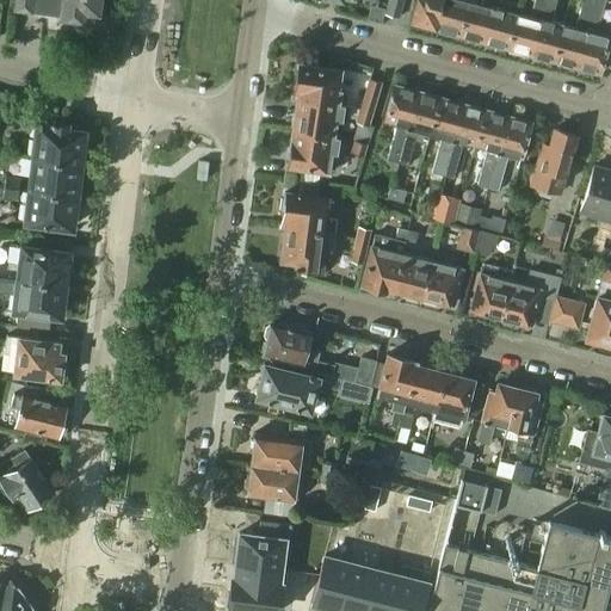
[(97,13),(98,0),(14,0),(13,12),(81,22),(82,12),(97,13)]
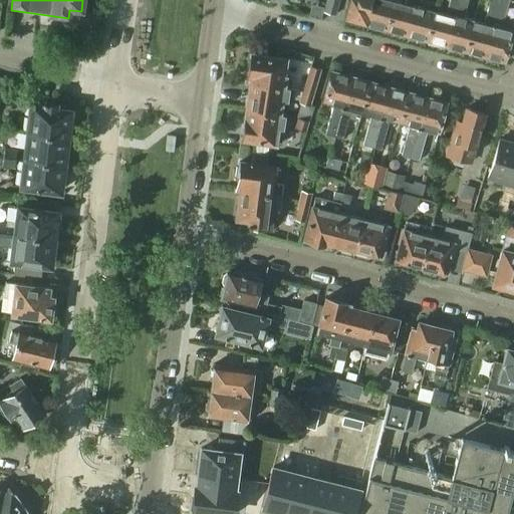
[(326,0),(323,13),(335,16),(339,0),(326,0)]
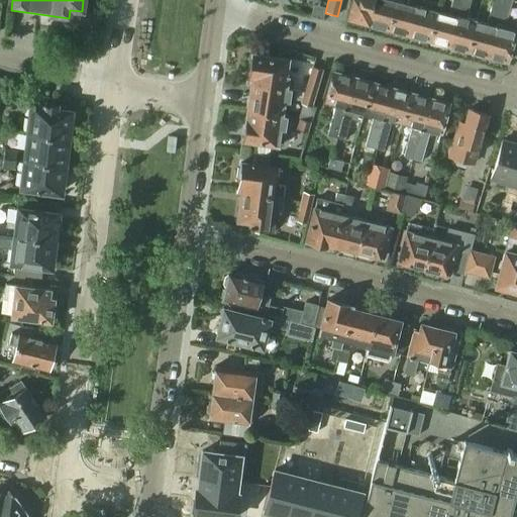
[(367,24),(373,0),(350,0),(346,18),(367,24)]
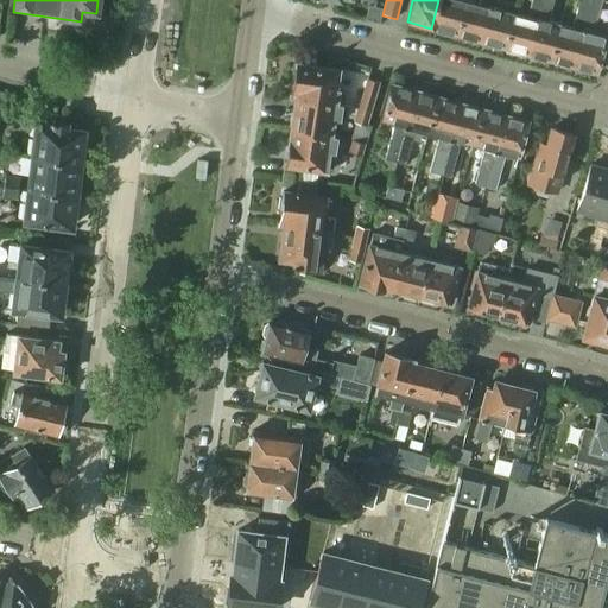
[(455,36),(464,2),(454,0),(438,0),(431,29),(455,36)]
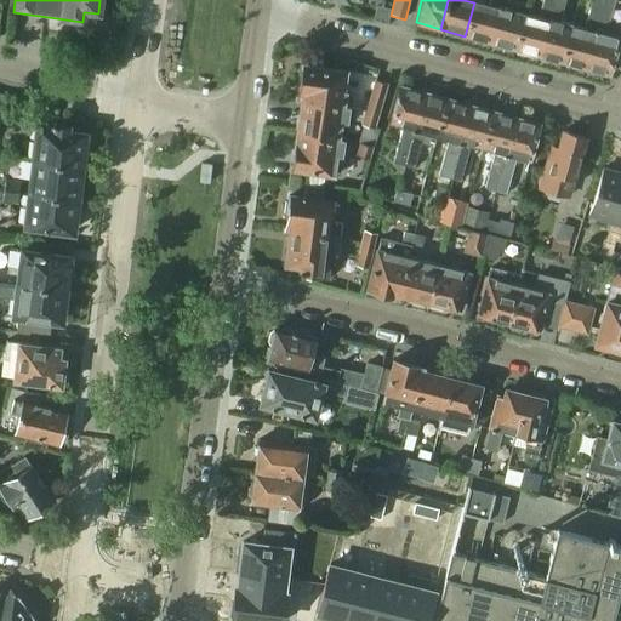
[(490,43),(501,0),(491,0),(489,7),(474,3),(465,36),(490,43)]
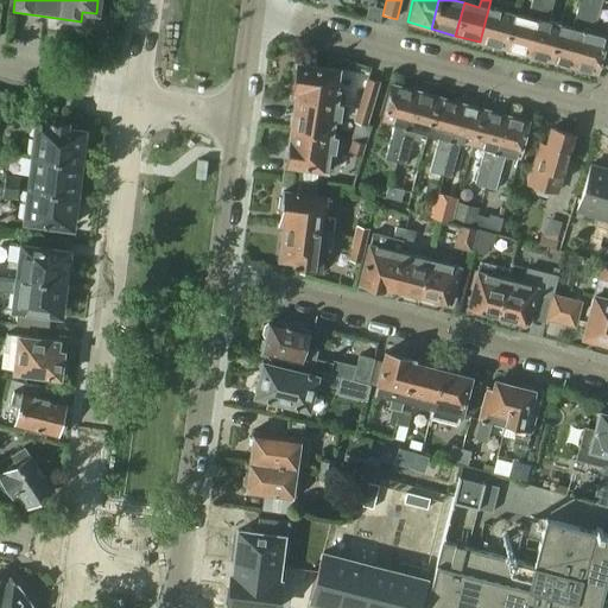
[(504,49),(512,16),(500,12),(502,0),(491,0),(480,42),(504,49)]
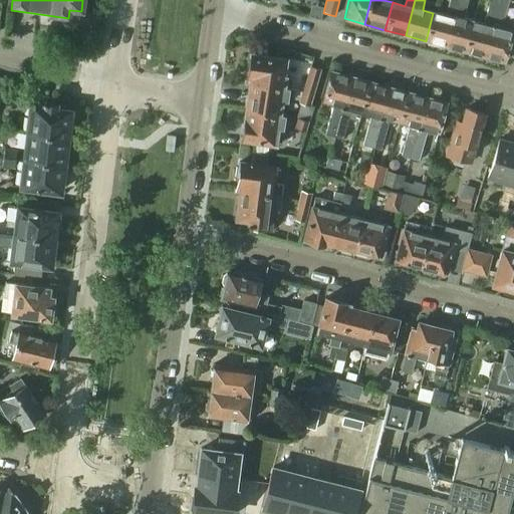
[(447,47),(459,0),(450,0),(446,17),(433,13),(426,41),(447,47)]
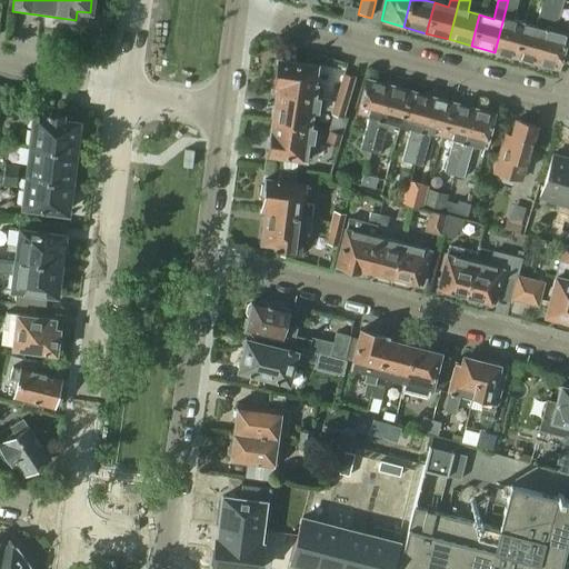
[(515,58),(523,25),(512,22),(518,0),(508,0),(495,52),(515,58)]
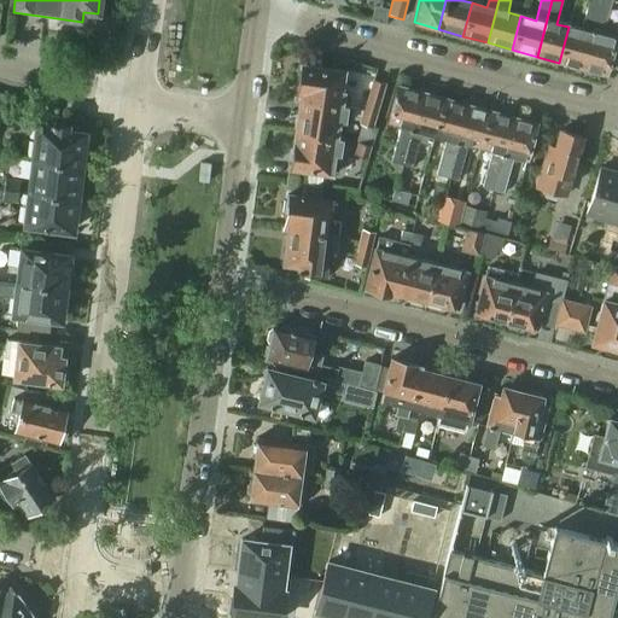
[(582,69),(600,0),(590,0),(582,30),(569,27),(559,63),(582,69)]
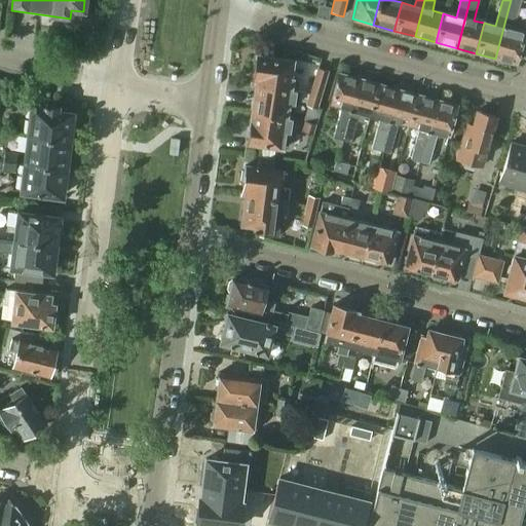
[(515,64),(524,34),(513,31),(522,1),(521,1),(521,0),(511,0),(495,59),(515,64)]
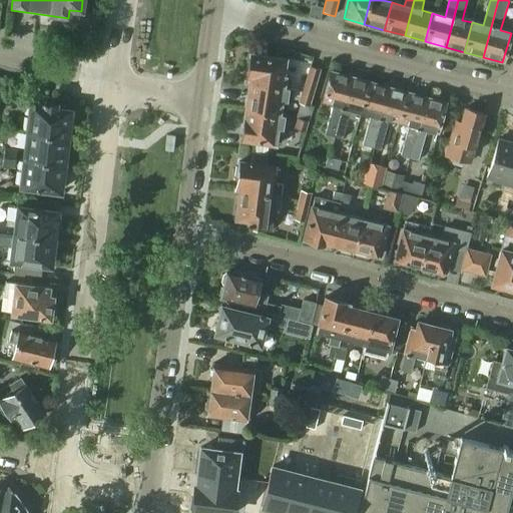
[(245,83),(249,84),(284,89),(286,76),(282,75),(285,60),(249,54),(245,83)]
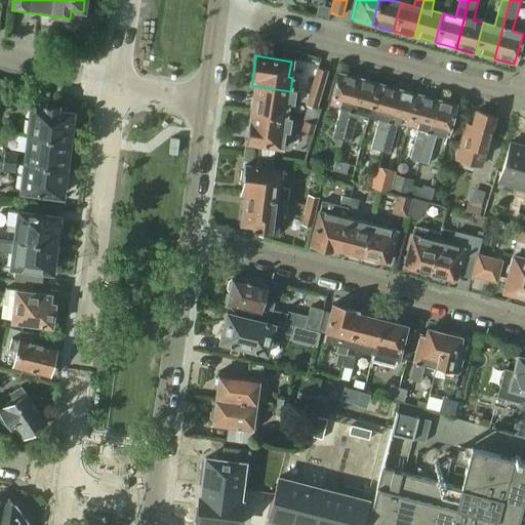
[(318,67),(309,95),(320,98),(328,70),(318,67)]
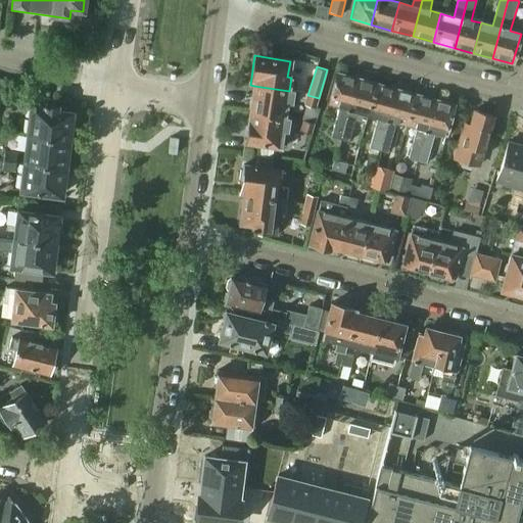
[(339,139),(357,79),(337,73),(328,103),(339,107),(331,137),(339,139)]
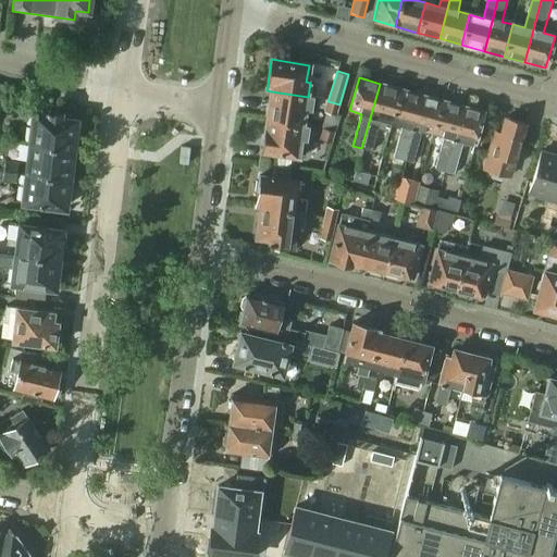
[(391,122),(399,89),(380,84),(361,148),(371,151),(381,119),(391,122)]
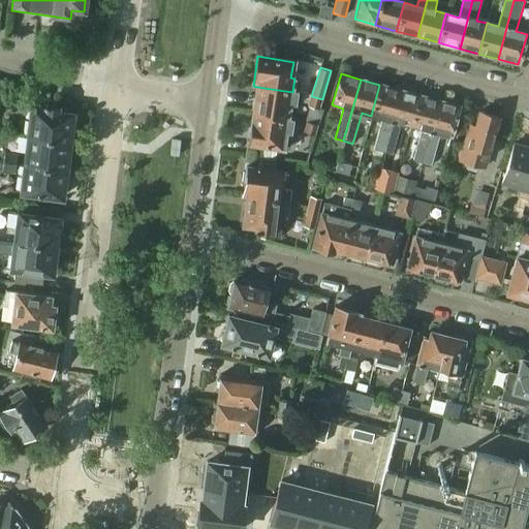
[(381,151),(399,90),(379,85),(371,116),(382,119),(374,149),(381,151)]
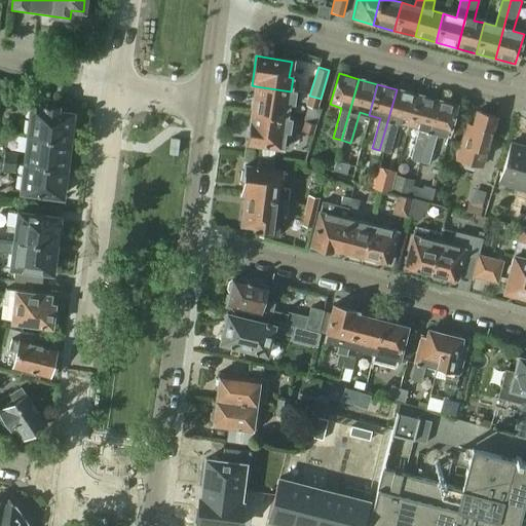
[(295,92),(291,91),(256,86),(254,98),(251,98),(249,109),(252,110),(251,115),(291,121),(291,119),(287,119),(289,104),(293,105),(295,92)]
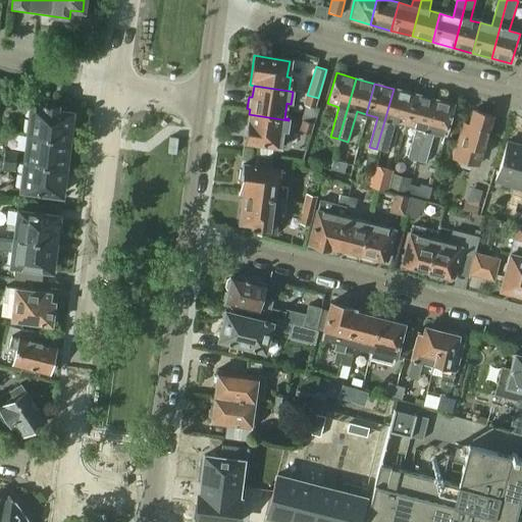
[(404,125),(413,94),(394,89),(376,149),(386,152),(395,122),(404,125)]
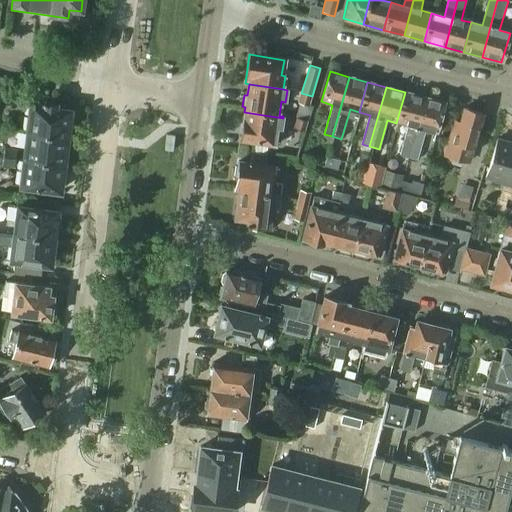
[(408,157),(424,98),(405,92),(396,123),(407,126),(399,155),(408,157)]
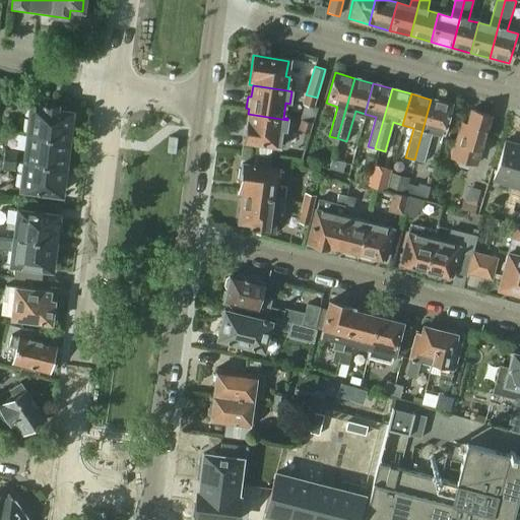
[(314,108),(317,98),(306,94),(303,105),(314,108)]
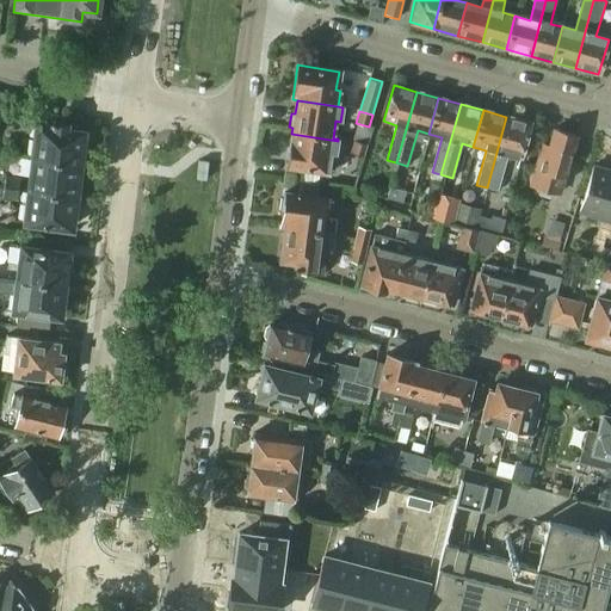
[(54,117),(36,115),(30,158),(76,164),(80,131),(74,125),(56,123),(54,121),(54,117)]
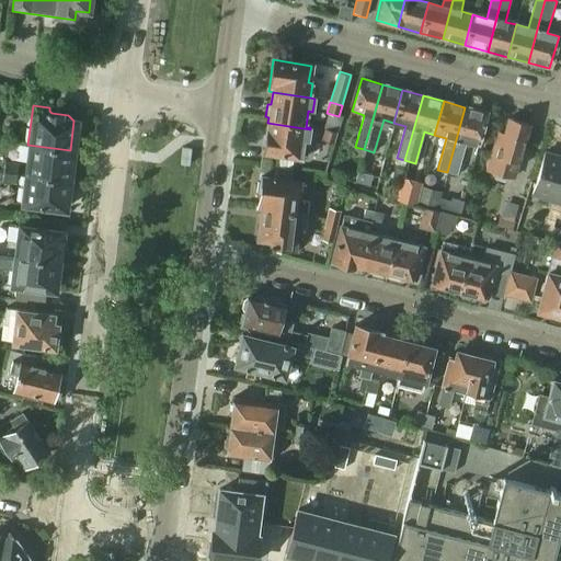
[(487,113),(465,107),(447,172),(457,175),(466,144),(477,147),(487,113)]
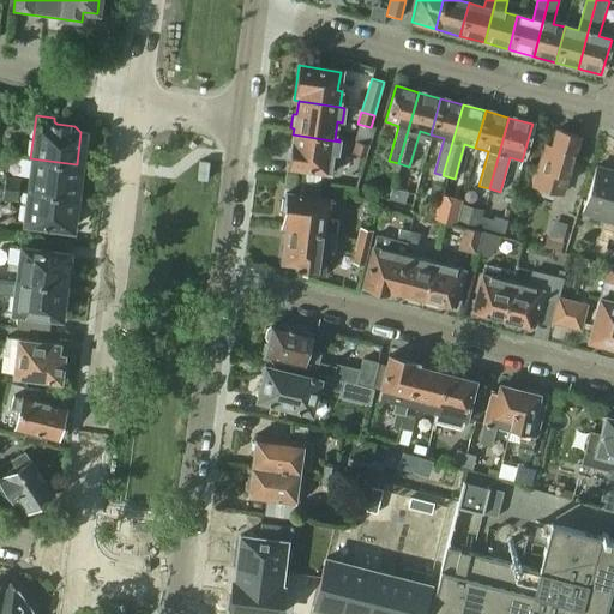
[(542,154),(533,187),(563,196),(579,138),(555,131),(548,155),(542,154)]
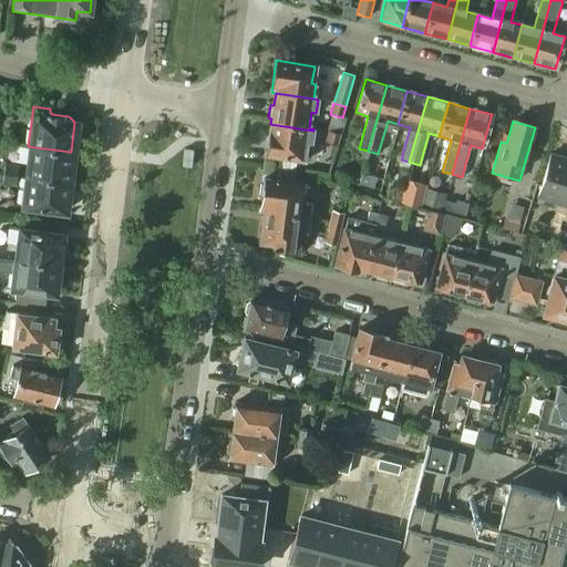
[(311,144),(313,131),(270,124),(268,136),(266,136),(264,147),(267,147),(266,153),(303,160),(307,143),(311,144)]
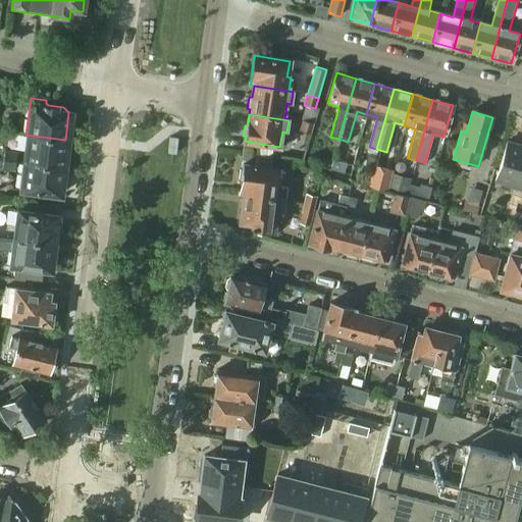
[(310,136),(313,125),(302,122),(299,133),(310,136)]
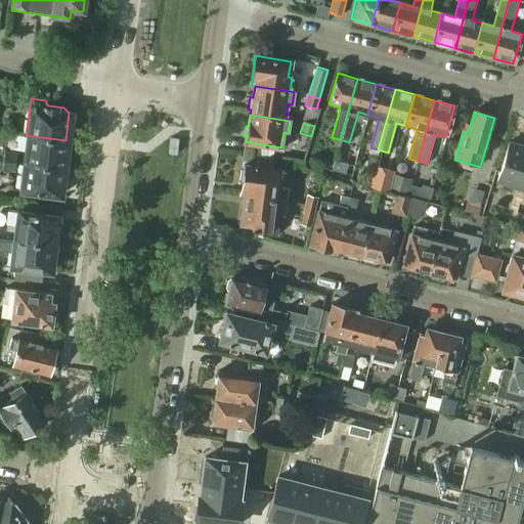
[(61,169),(66,140),(26,135),(23,164),(61,169)]
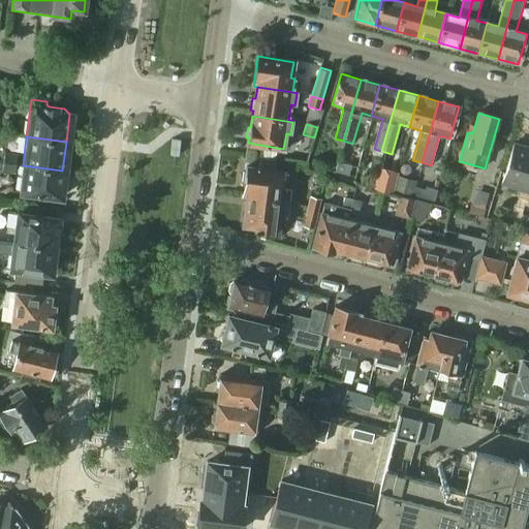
[(528,147),(515,143),(505,174),(528,181),(528,147)]
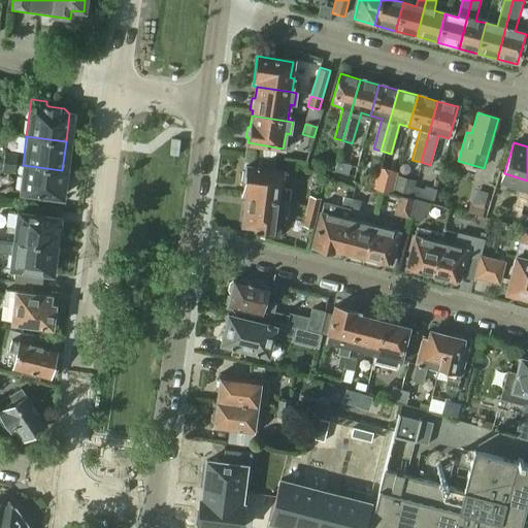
[(4,153),(3,163),(17,164),(18,154),(4,153)]
